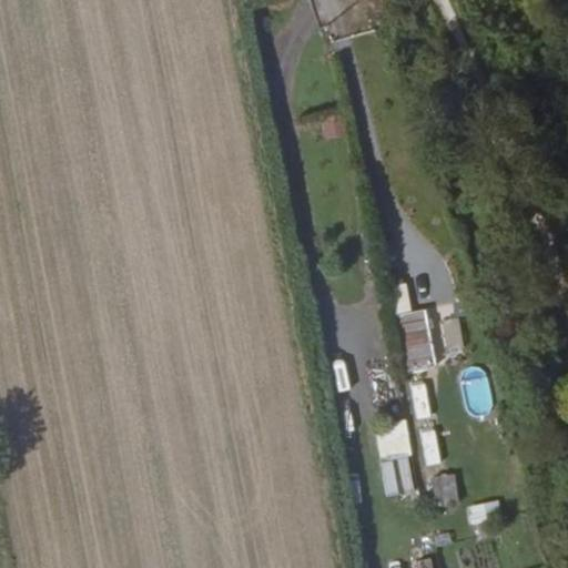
[(328,141),(348,134),(341,111),(321,118),(328,141)]
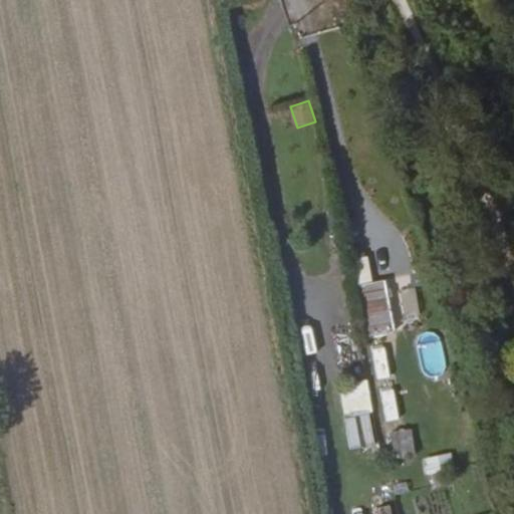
[(390,327),(388,281),(371,281),(369,257),(359,257),(363,328),(390,327)]
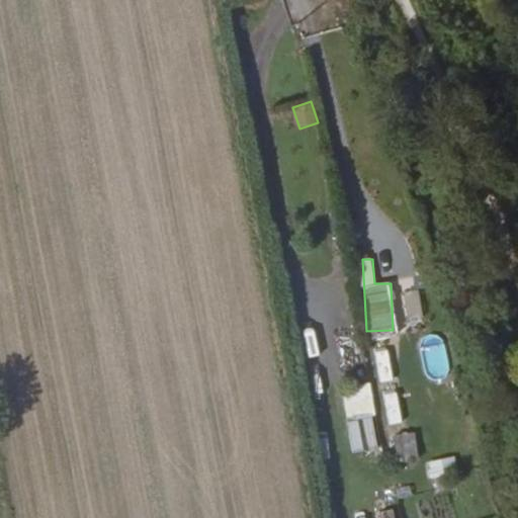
[(425,374),(446,374),(445,336),(424,337),(425,374)]
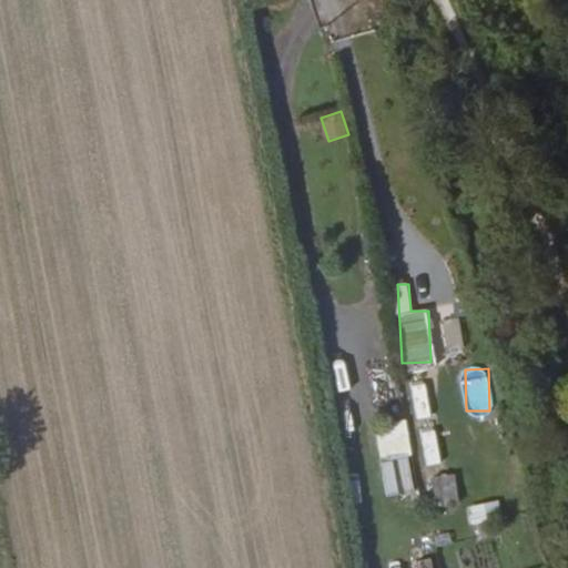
[(457,475),(435,476),(436,505),(458,505),(457,475)]
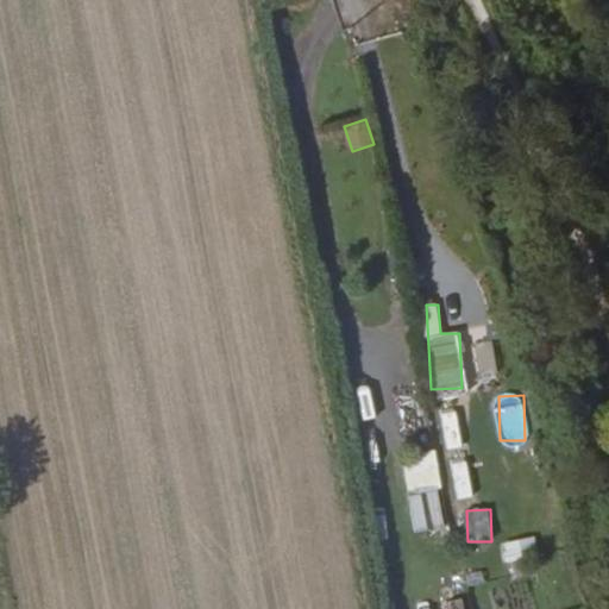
[(535,537),(502,542),(506,562),(539,556),(535,537)]
